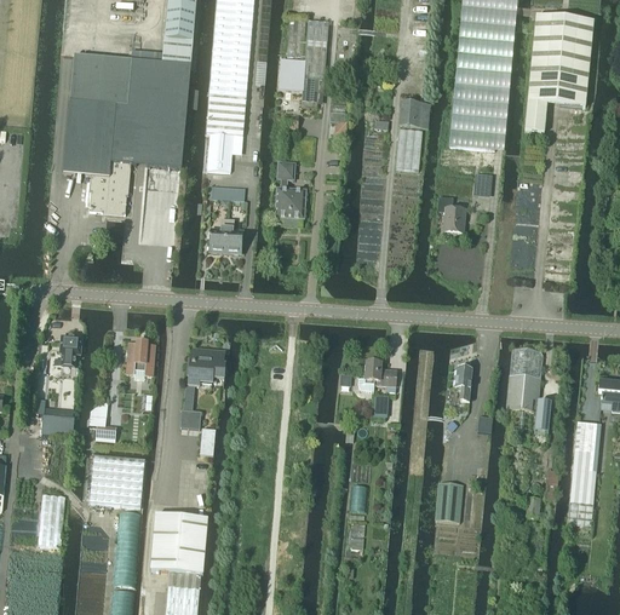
[(73,53),(69,101),(64,172),(92,174),(89,211),(125,213),(130,162),(181,167),(190,64),(196,0),(166,0),(161,62),(73,53)]
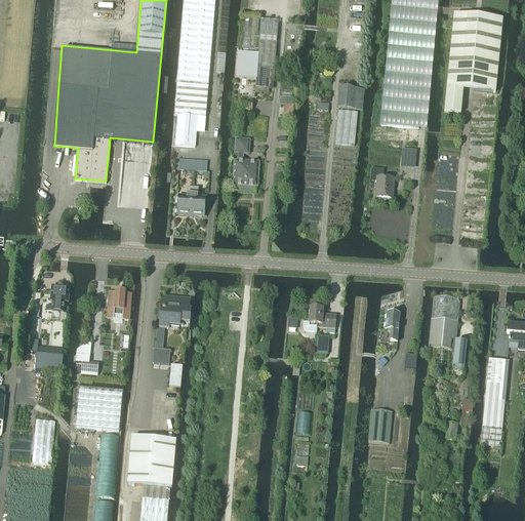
[(183,0),(174,112),(177,112),(175,143),(195,145),(197,114),(205,114),(214,0),(183,0)]
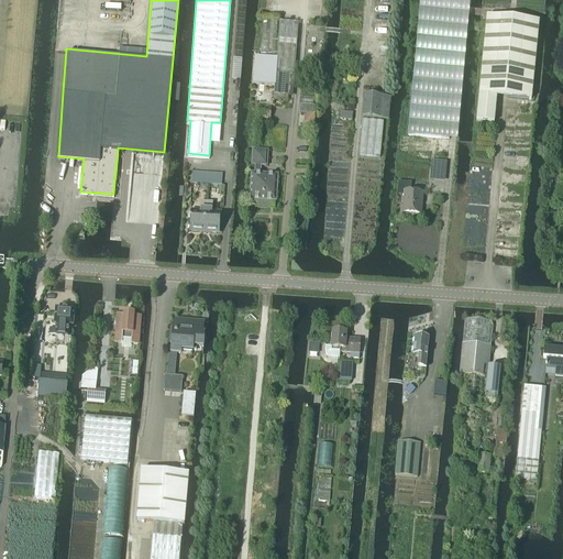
[(539,18),(486,13),(476,118),(494,120),(496,94),(531,97),(539,18)]
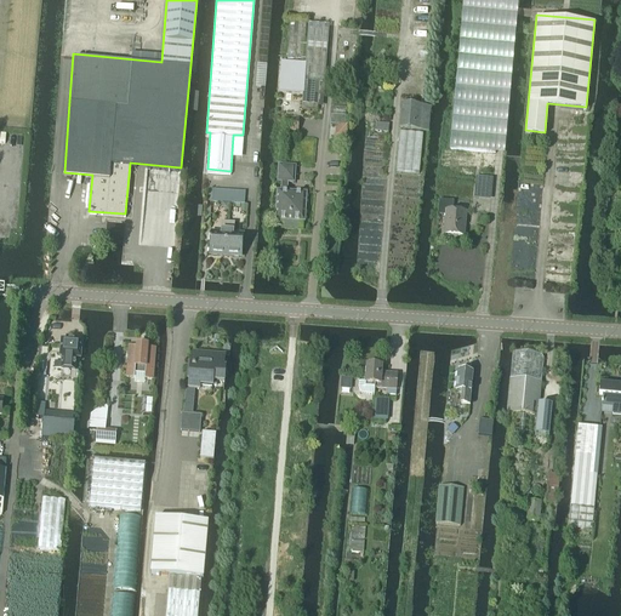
[(306,22),(290,20),(286,56),(303,57),(306,22)]
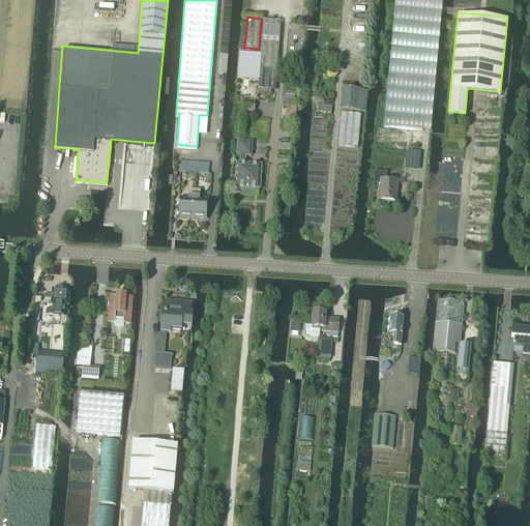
[(263,18),(258,91),(270,92),(272,68),(276,69),(281,20),(263,18)]
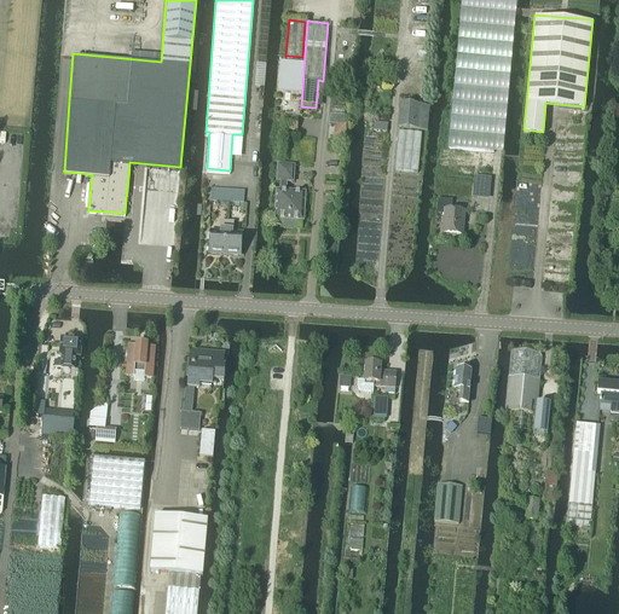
[(503,150),(510,73),(514,27),(460,21),(447,144),(503,150)]
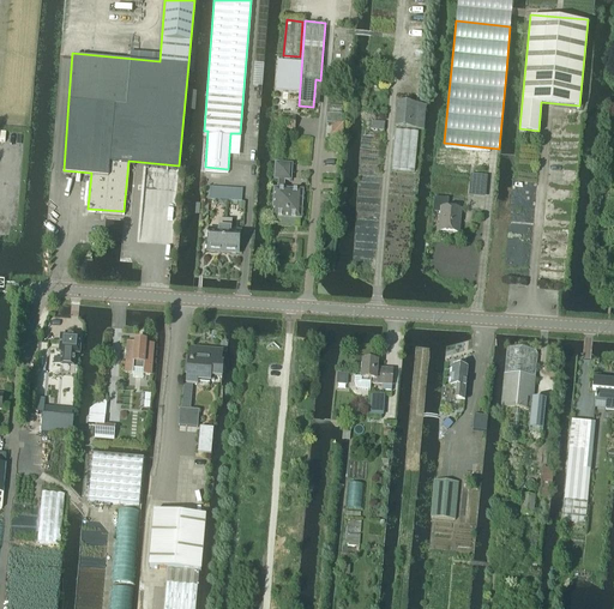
[(300,78),(301,60),(278,58),(276,88),(299,89),(300,78)]
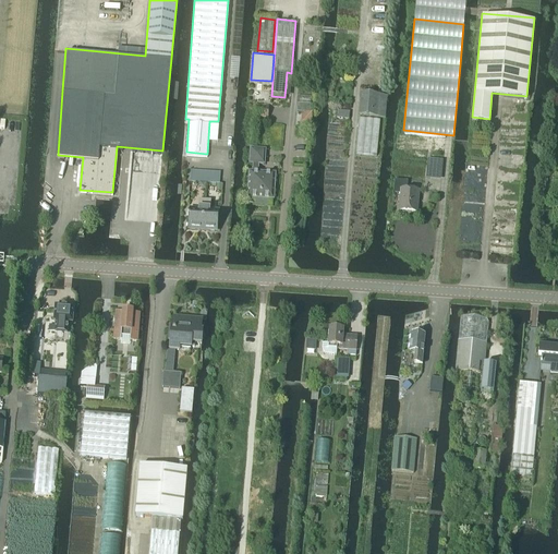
[(378,92),(361,91),(359,112),(376,113),(378,92)]
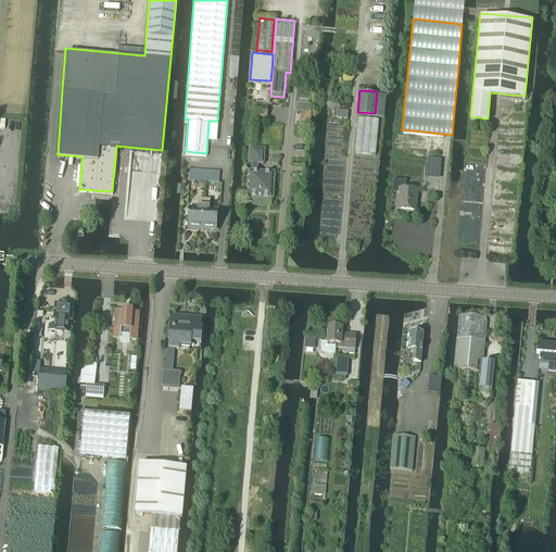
[(297,92),(295,108),(308,109),(310,93),(297,92)]
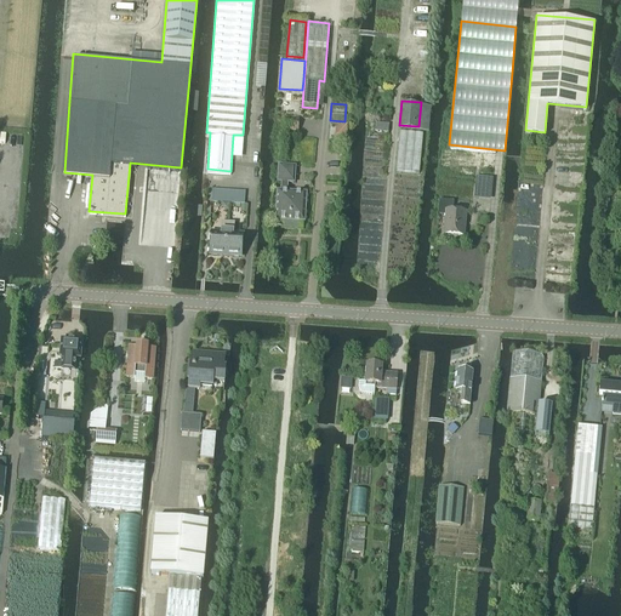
[(285,113),(284,127),(297,127),(298,114),(285,113)]
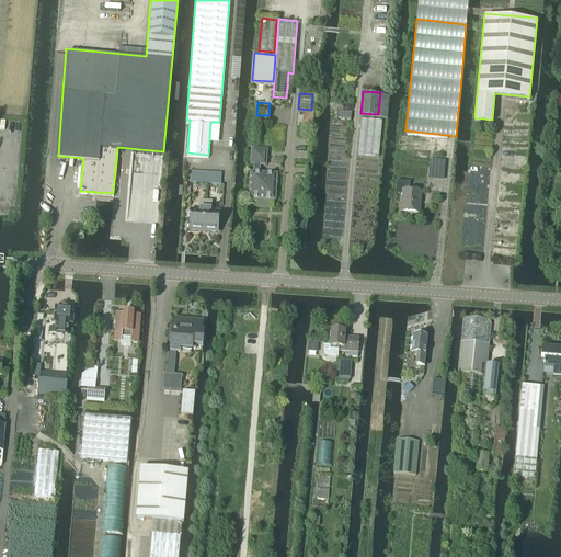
[(381,117),(361,115),(357,151),(378,154),(381,117)]
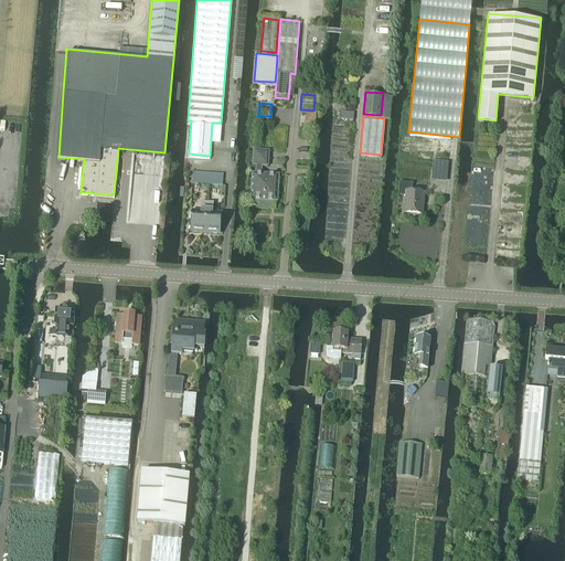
[(252,171),(251,197),(277,199),(278,172),(260,171),(262,162),(267,162),(268,148),(254,147),(253,161),(256,162),(255,171),(252,171)]
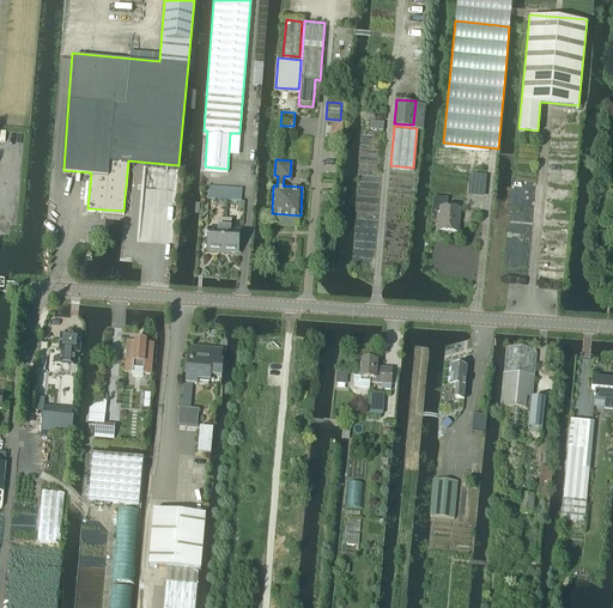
[(211,195),(226,196),(226,184),(212,183),(211,195)]
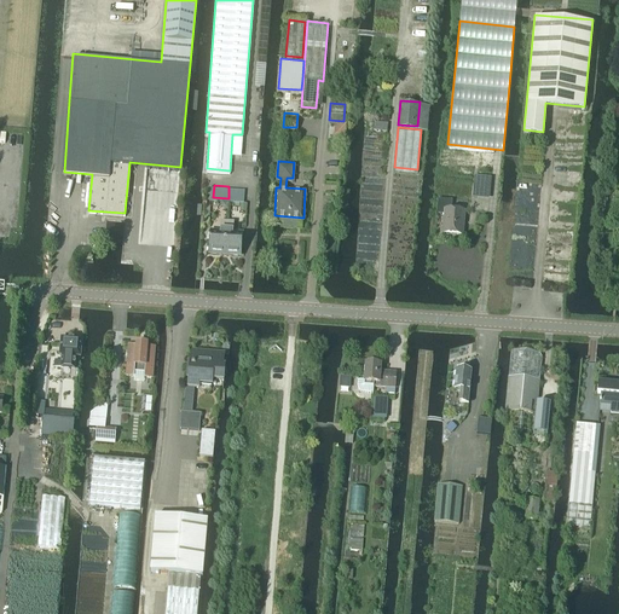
[(229,186),(229,198),(243,200),(244,187),(229,186)]
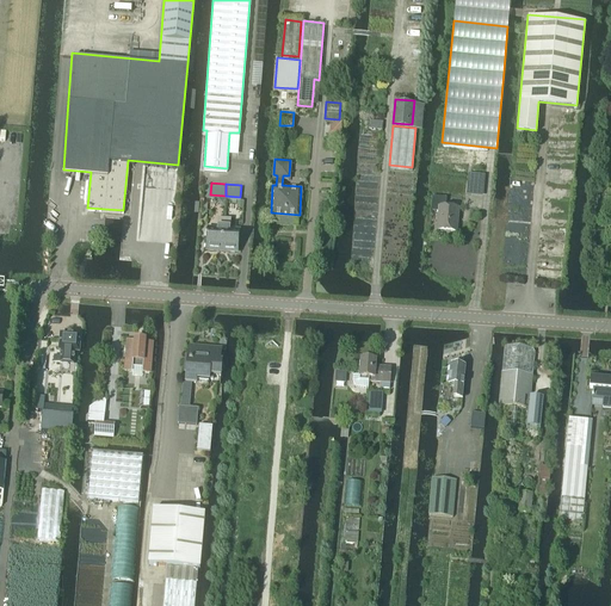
[(437,227),(455,229),(457,205),(445,204),(446,195),(432,193),(431,208),(439,209),(437,227)]
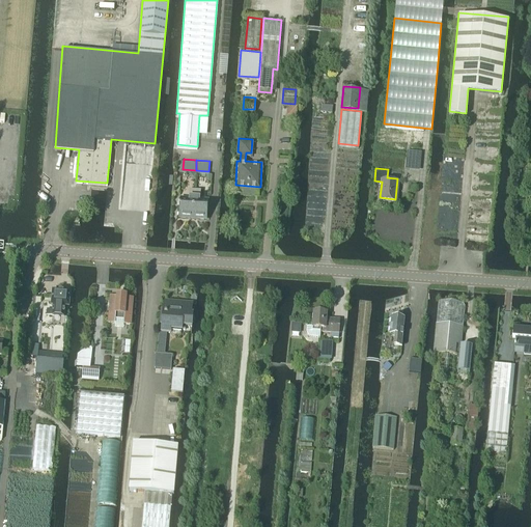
[(178,214),(193,215),(194,187),(190,187),(189,196),(180,196),(178,214)]
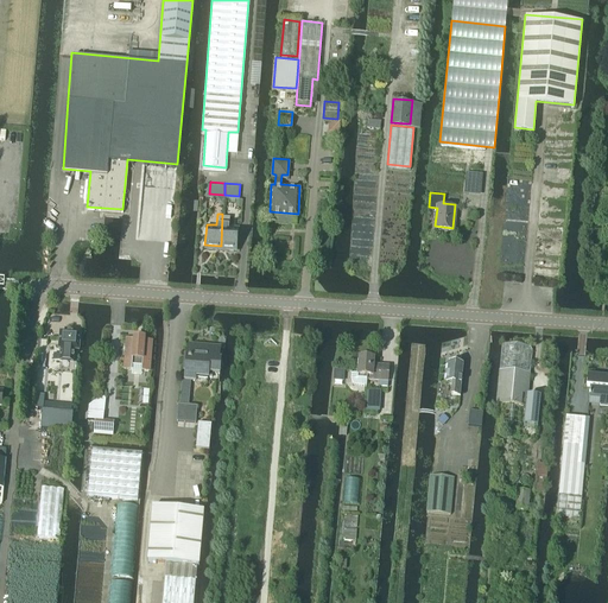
[(222,214),(221,246),(236,247),(238,227),(228,226),(229,215),(222,214)]
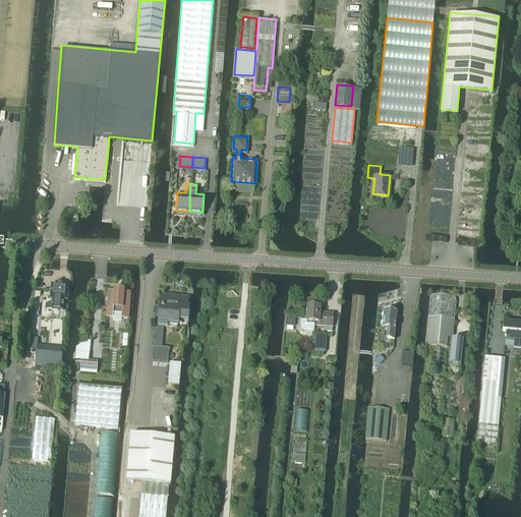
[(51,282),(50,296),(53,296),(52,306),(62,307),(63,297),(67,297),(68,284),(51,282)]
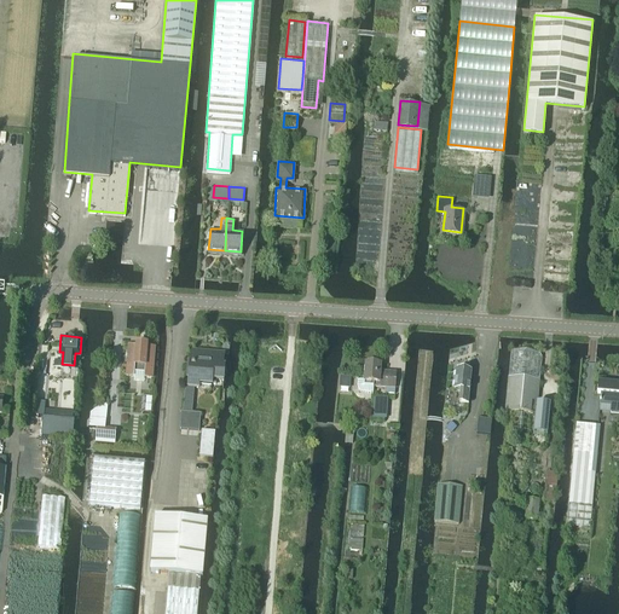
[(128,342),(126,372),(134,374),(134,370),(144,370),(144,375),(152,375),(155,345),(148,343),(144,343),(144,345),(139,345),(139,343),(136,342),(128,342)]
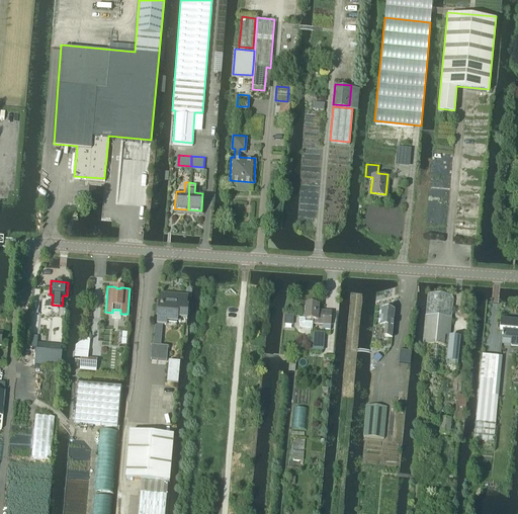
[(427,290),(422,341),(448,344),(446,360),(457,362),(460,336),(449,335),(453,296),(450,293),(427,290)]
